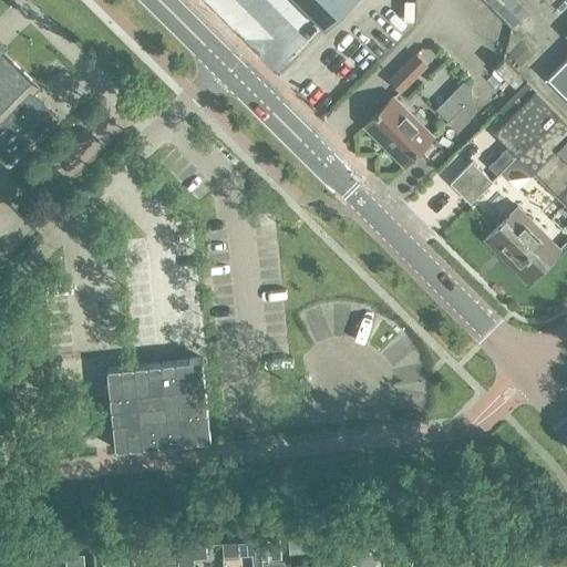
[(294,0),(325,30),(353,0),(294,0)]
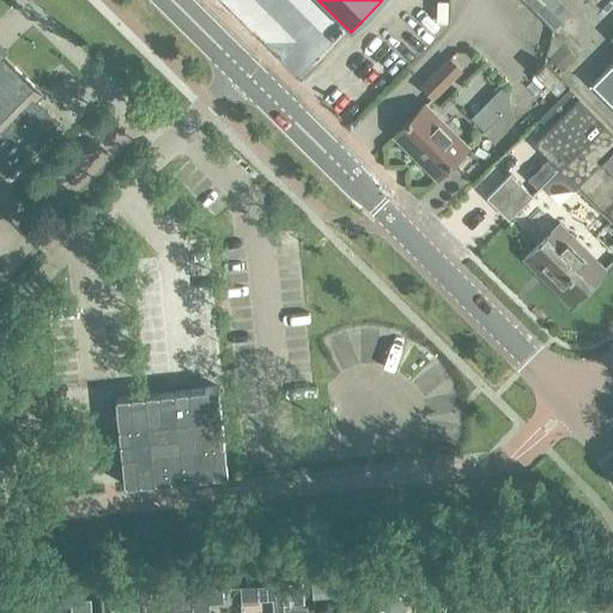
[(551,30),(570,11),(558,0),(521,0),(547,26),(551,30)]
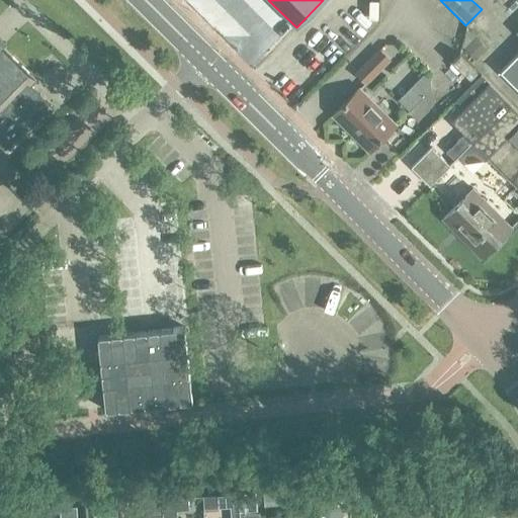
[(472,40),(465,49),(477,60),(488,49),(477,36),(472,40)]
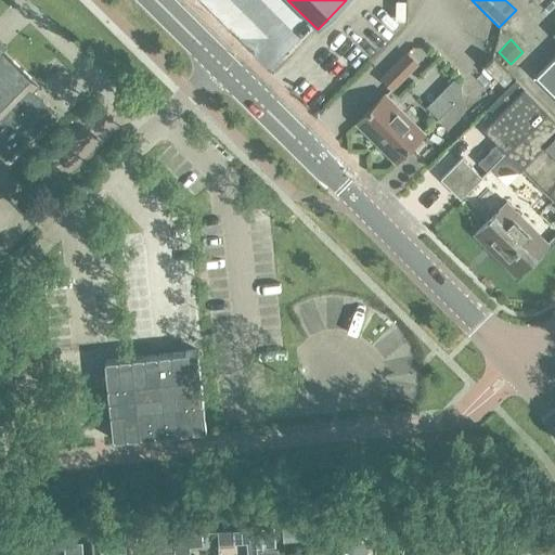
[(0,155),(10,165),(59,116),(34,91),(39,86),(0,47),(0,155)]
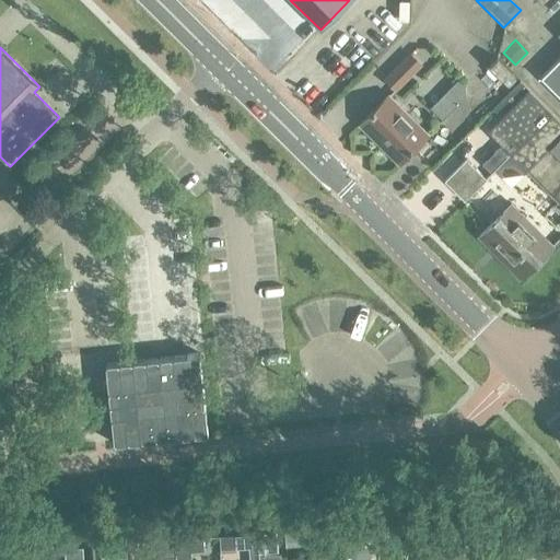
[(396,90),(421,65),(410,54),(386,79),(396,90)]
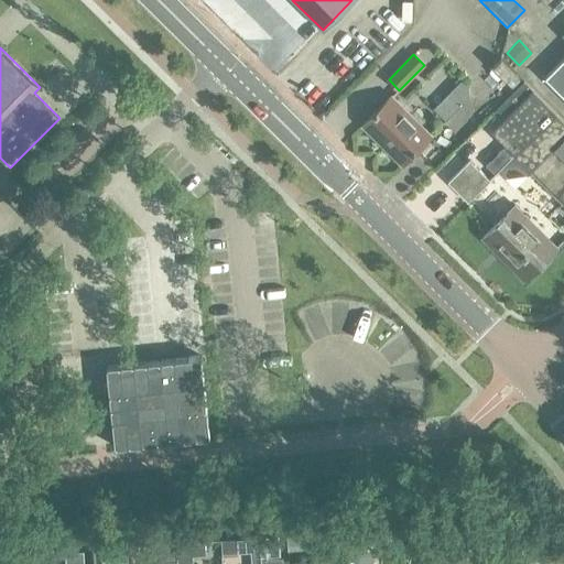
[(563,90),(563,60),(549,76),(563,90)]
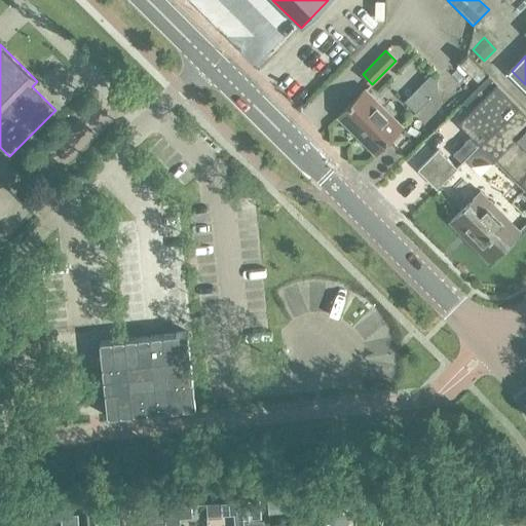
[(417,113),(439,91),(440,81),(433,74),(405,102),(417,113)]
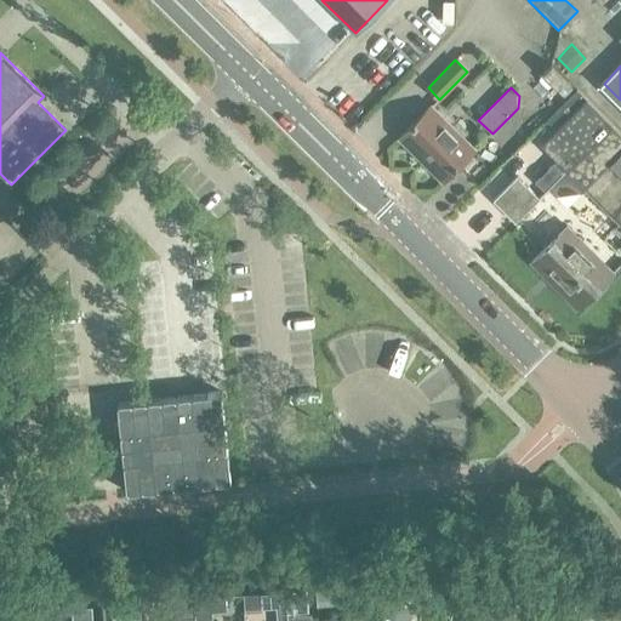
[(558,129),(545,142),(560,158),(570,167),(567,170),(586,189),(620,223),(620,132),(580,92),(551,121),(558,129)]
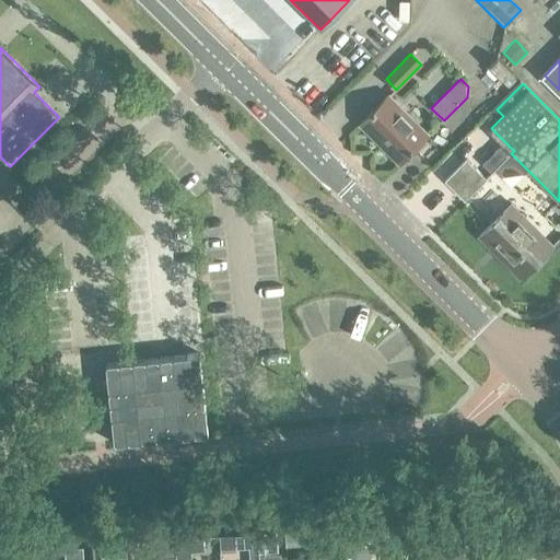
[(399,163),(429,133),(389,95),(360,124),(399,163)]
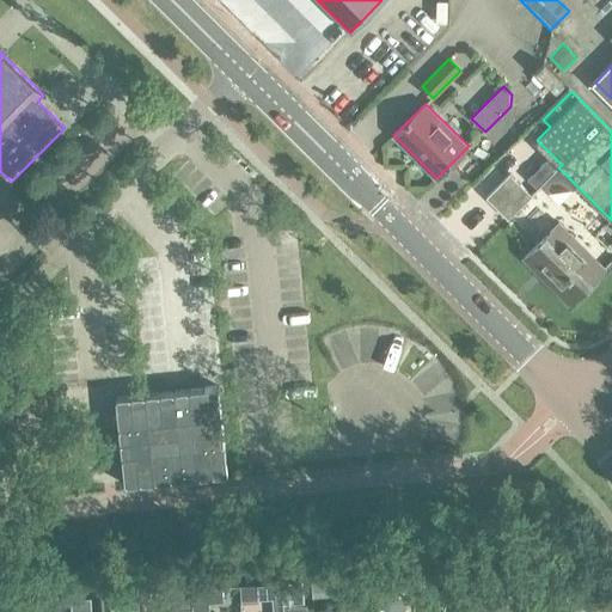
[(552,155),(531,177),(539,187),(542,184),(558,167),(562,165),(552,155)]
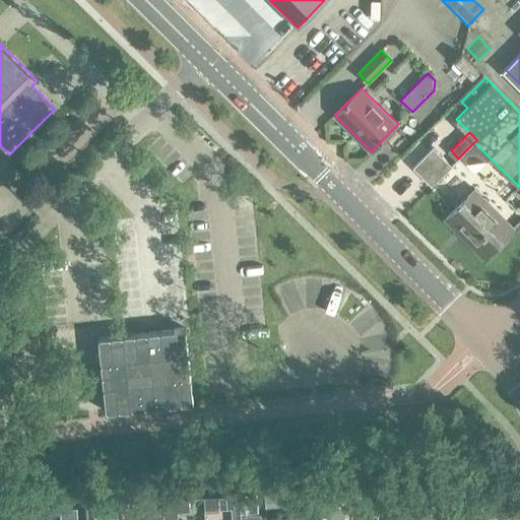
[(436,149),(415,170),(431,186),(453,165),(437,148),(436,149)]
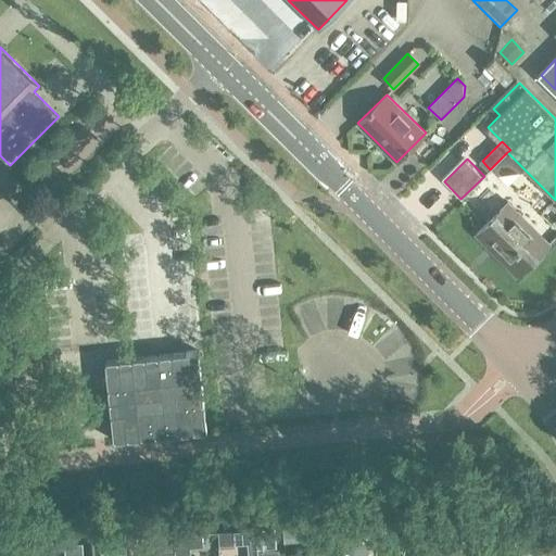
[(550,242),(508,202),(487,224),(476,235),(517,276),(550,242)]
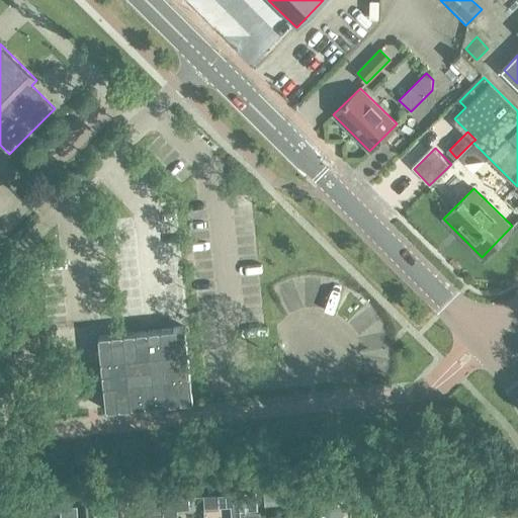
[(188,333),(97,338),(102,410),(195,405),(188,333)]
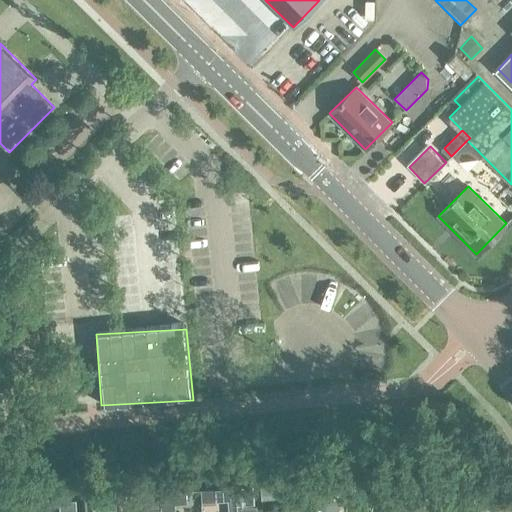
[(389,478),(380,489),(392,498),(399,488),(401,486),(389,478)]
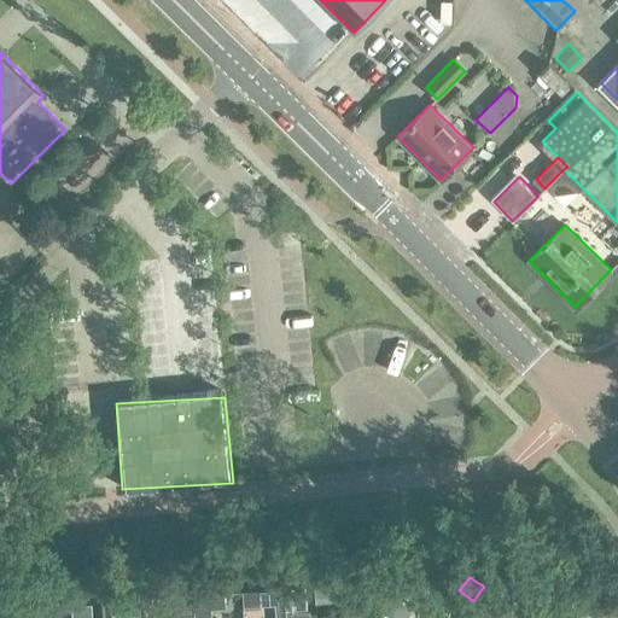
[(394,617),(394,610),(392,604),(391,582),(374,583),(375,617),(394,617)]
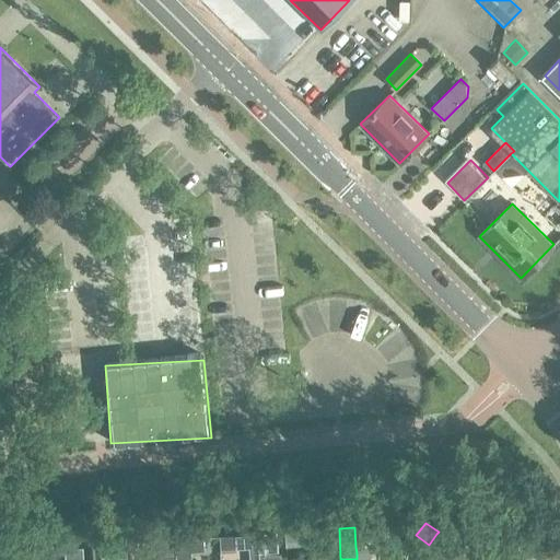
[(308,531),(286,533),(287,547),(310,545),(308,531)]
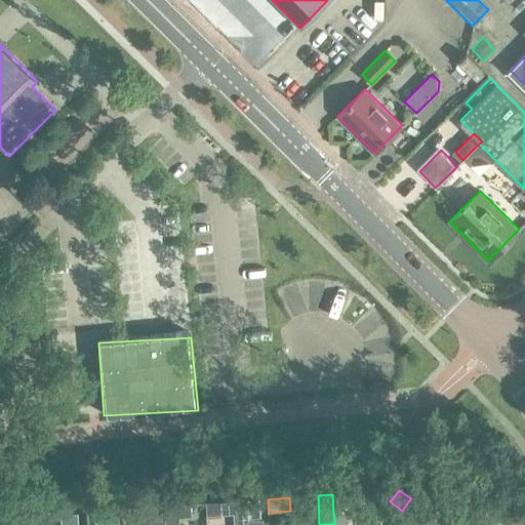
[(234,514),(234,524),(249,524),(249,518),(248,500),(207,503),(207,516),(234,514)]
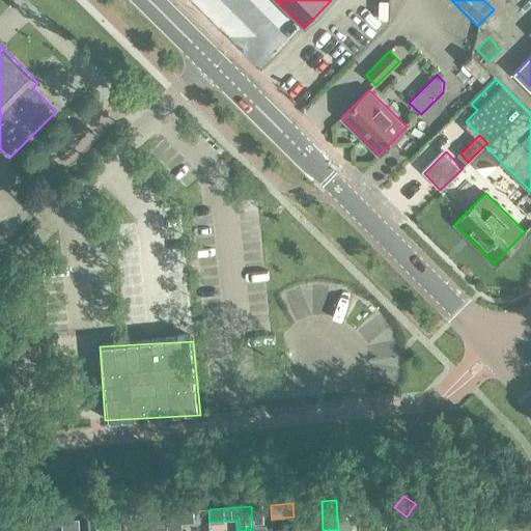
[(167,512),(168,526),(168,530),(183,530),(183,524),(194,524),(193,510),(167,512)]
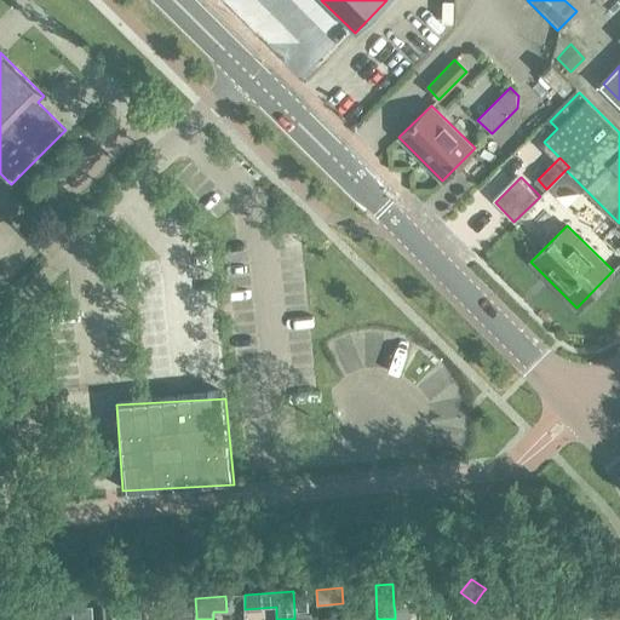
[(493,602),(475,603),(476,619),(494,619),(494,618),(493,602)]
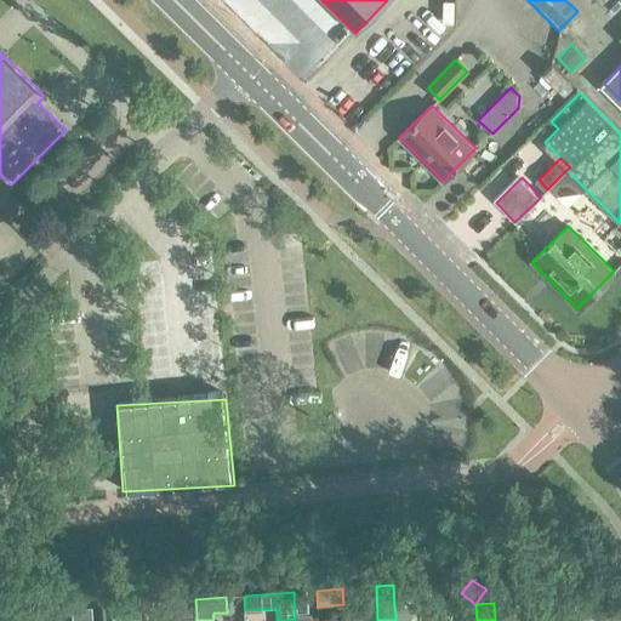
[(587,620),(586,603),(567,604),(568,620),(587,620)]
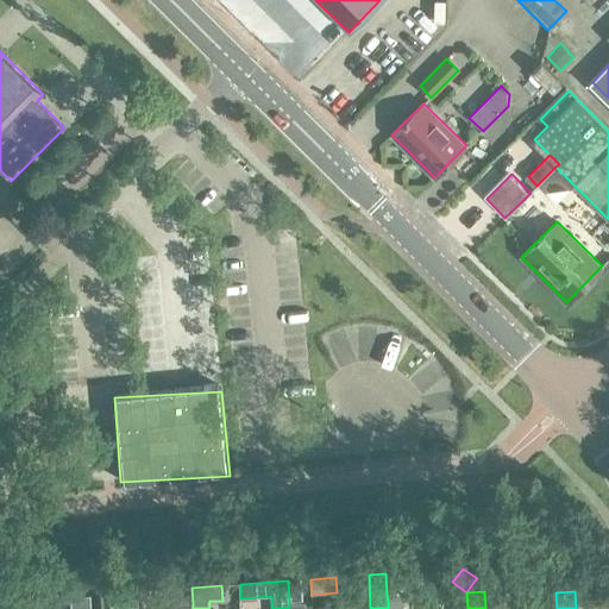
[(94,608),(112,608),(112,592),(94,594),(94,608)]
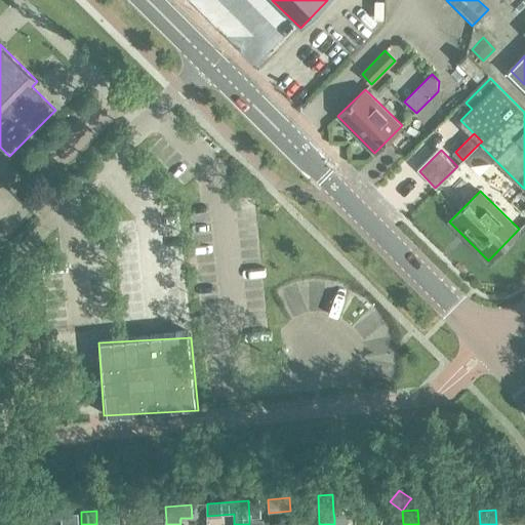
[(76,515),(62,516),(62,524),(64,524),(77,524),(76,515)]
